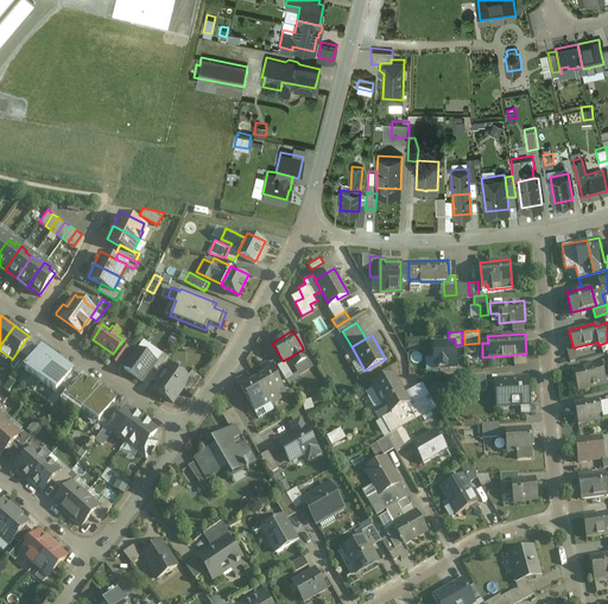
[(409,338),(410,349),(419,348),(418,337),(409,338)]
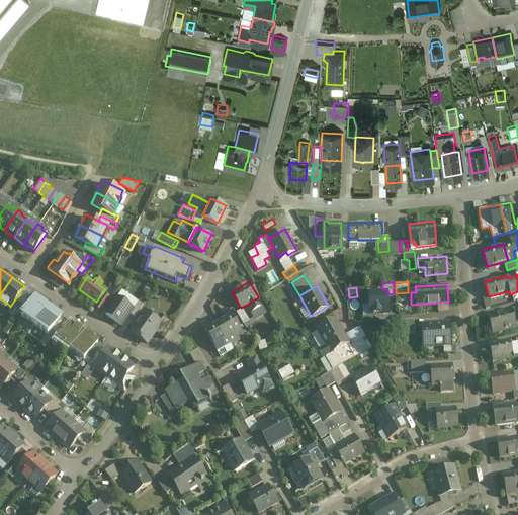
[(382,289),(369,290),(370,312),(389,311),(387,294),(387,289),(382,289)]
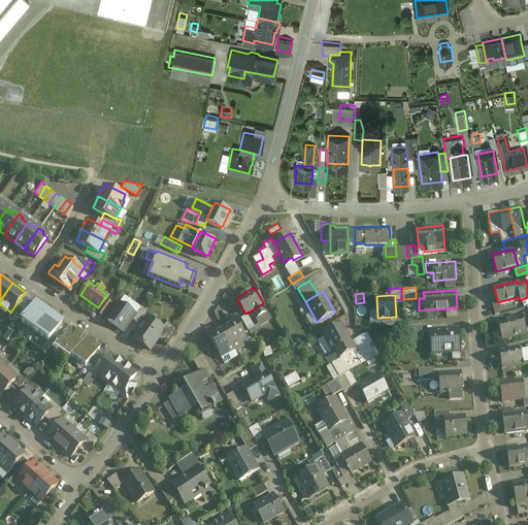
[(36,299),(22,320),(35,329),(50,309),(36,299)]
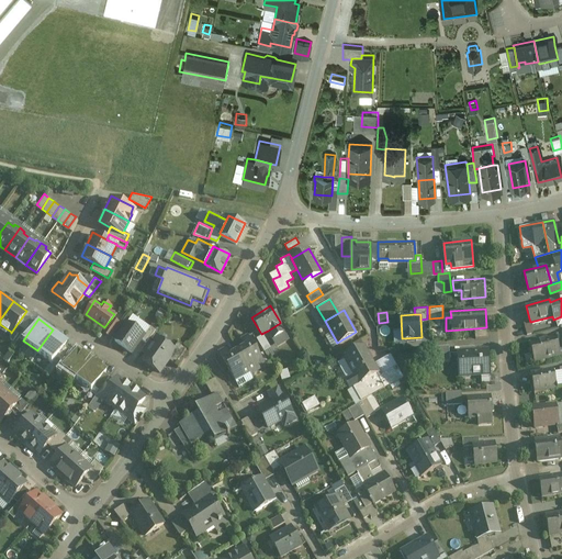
[(532,331),(530,322),(529,319),(524,321),(527,333),(532,331)]
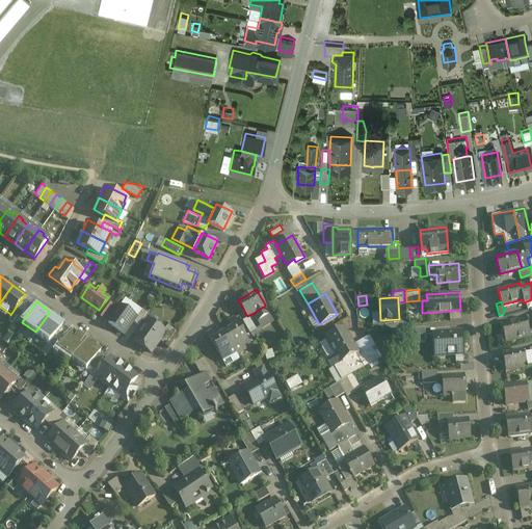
[(136,315),(121,303),(108,320),(125,332),(133,319),(136,315)]
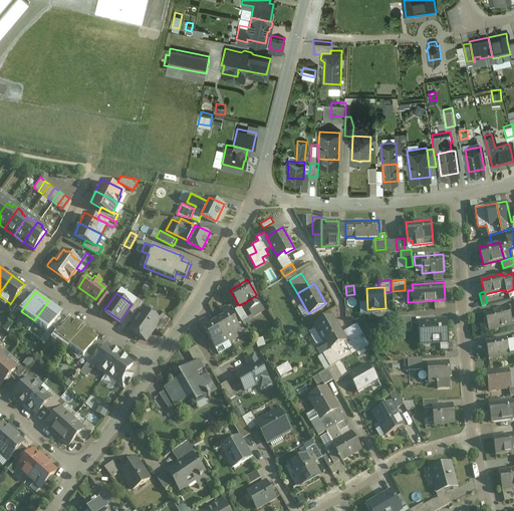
[(256,295),(245,302),(249,308),(260,301),(256,295)]
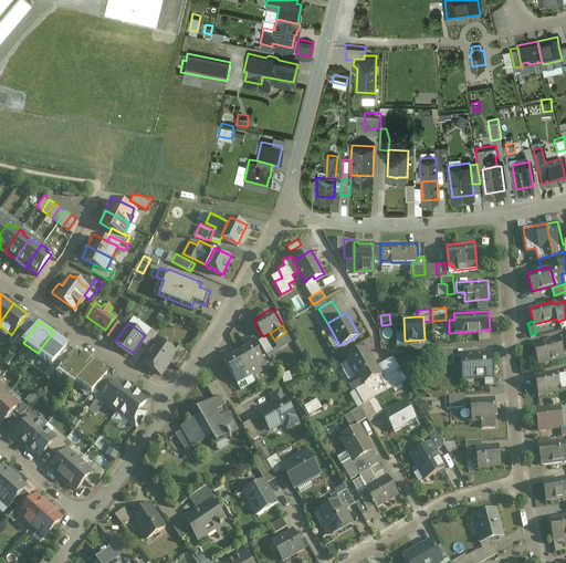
[(145,335),(142,340),(147,344),(149,341),(150,341),(157,332),(150,327),(145,335)]
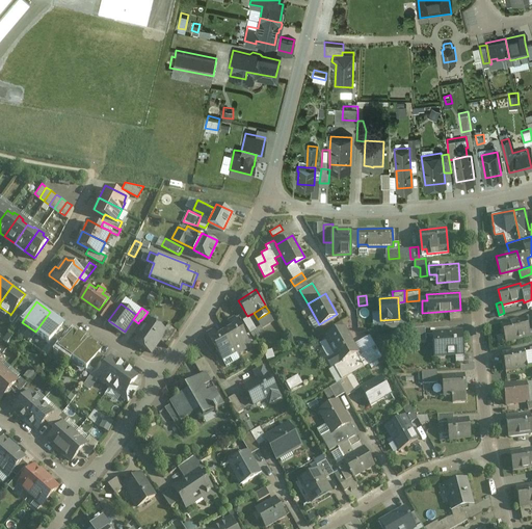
[(50,312),(35,332),(49,342),(54,335),(60,325),(63,321),(50,312)]
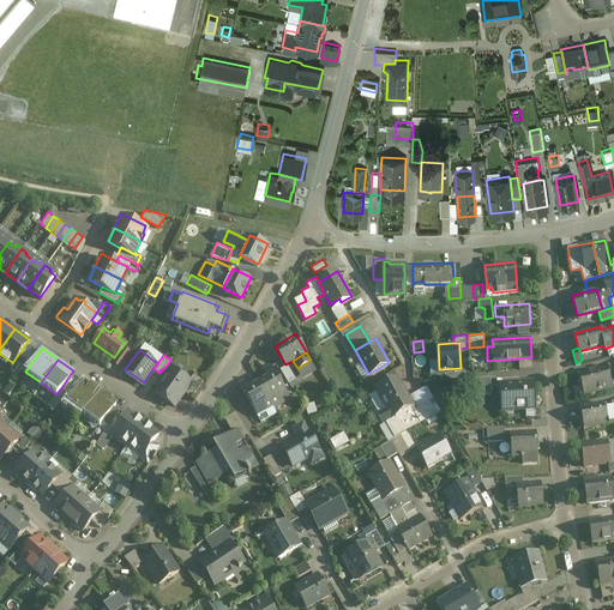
[(311,360),(298,368),(302,375),(315,368),(311,360)]
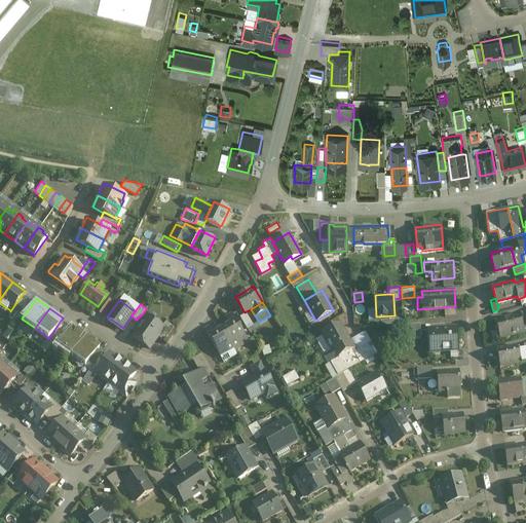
[(247,311),(245,312),(239,315),(247,327),(253,323),(247,311)]
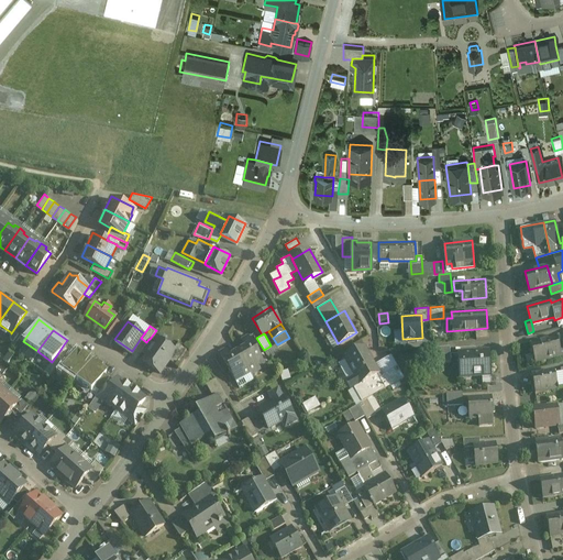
[(265,364),(249,335),(242,338),(246,347),(239,350),(251,372),(265,364)]
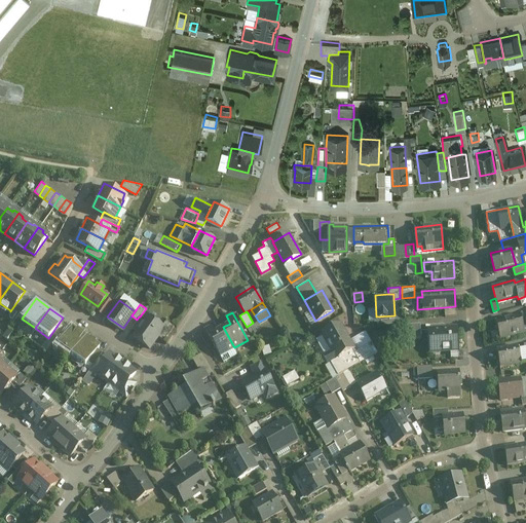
[(520,313),(495,320),(500,337),(524,330),(520,313)]
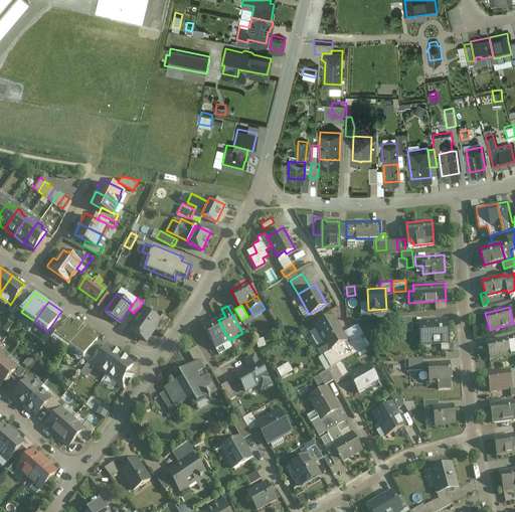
[(159,318),(145,309),(141,314),(134,323),(131,328),(146,339),(154,328),(160,320),(159,318)]
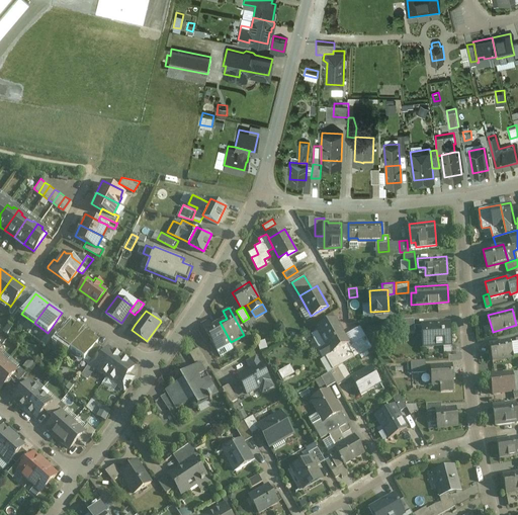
[(138,312),(137,312),(135,315),(130,322),(135,325),(142,316),(138,312)]
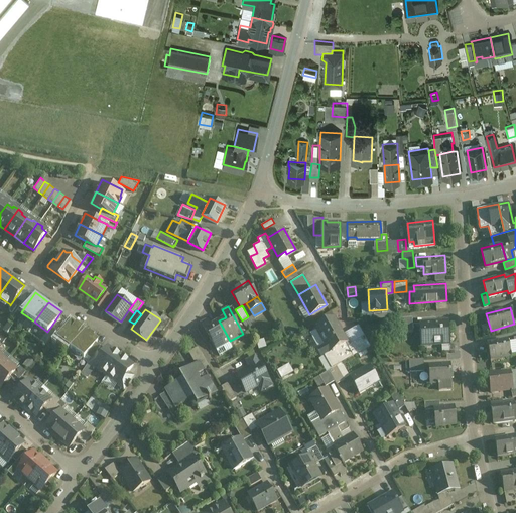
[(160,321),(154,329),(160,333),(171,317),(163,312),(159,318),(160,321)]
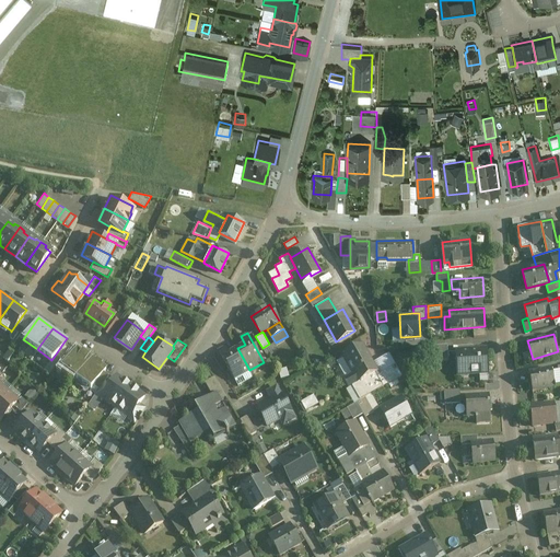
[(63,343),(57,352),(61,357),(62,356),(69,347),(63,343)]
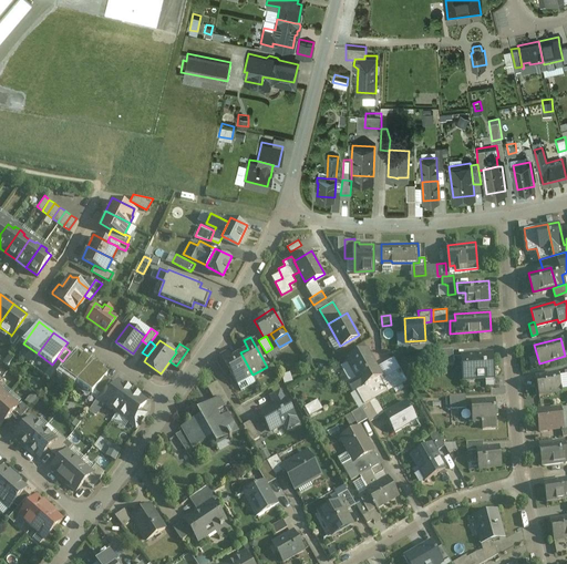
[(366,347),(347,358),(358,376),(362,385),(379,375),(381,373),(366,347)]
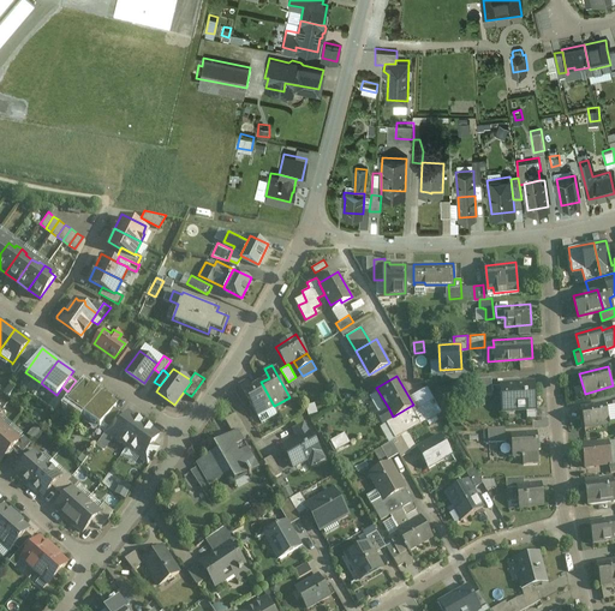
[(490,376),(470,377),(471,387),(482,385),(482,393),(491,393),(490,376)]
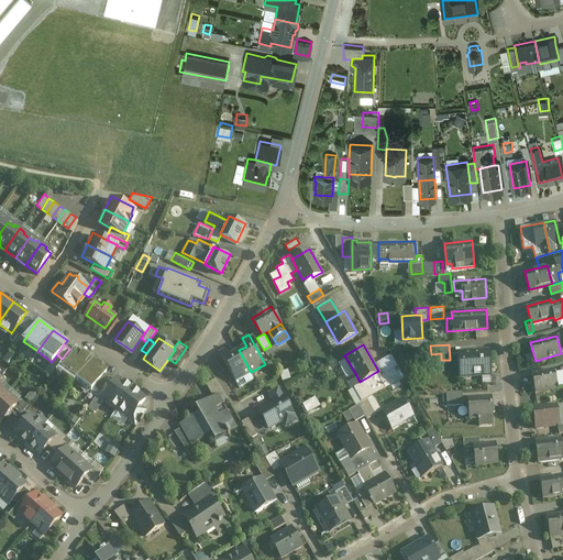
[(65,365),(63,370),(77,380),(92,358),(78,348),(65,365)]
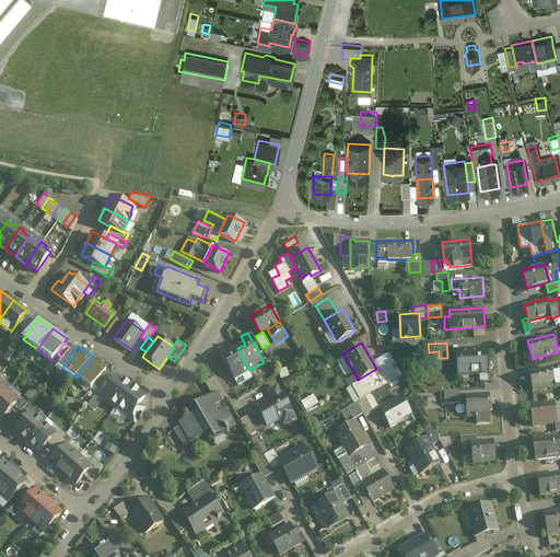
[(69,347),(62,356),(68,359),(74,349),(69,346),(69,347)]
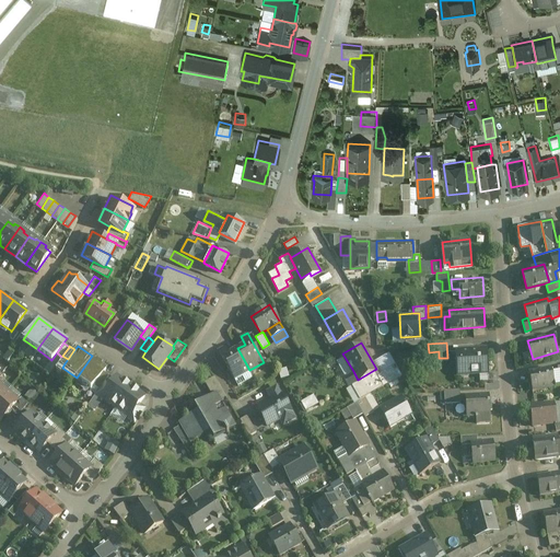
[(224,346),(219,349),(226,363),(235,379),(249,370),(237,348),(229,354),(224,346)]
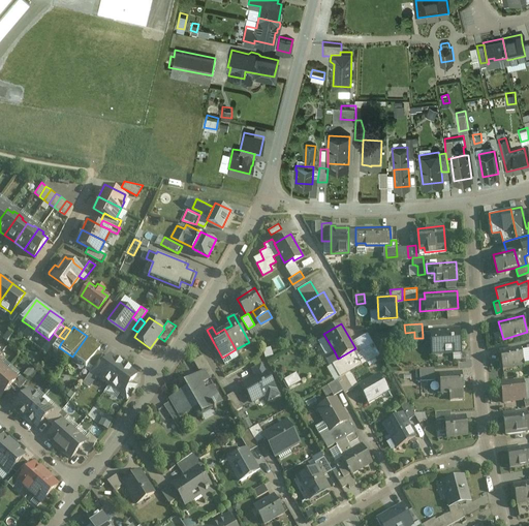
[(459,328),(435,330),(436,348),(450,347),(450,351),(461,350),(459,328)]
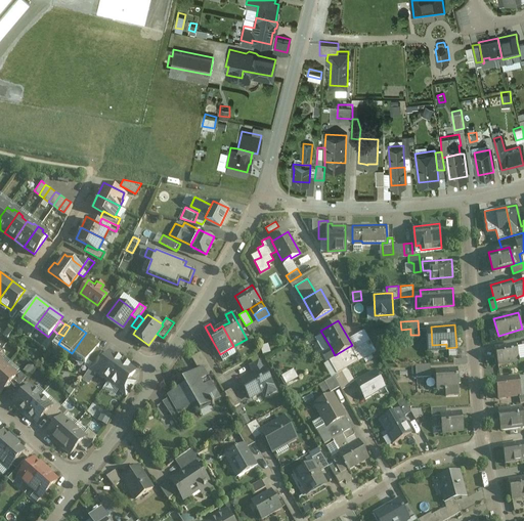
[(206,329),(201,333),(207,343),(212,340),(206,329)]
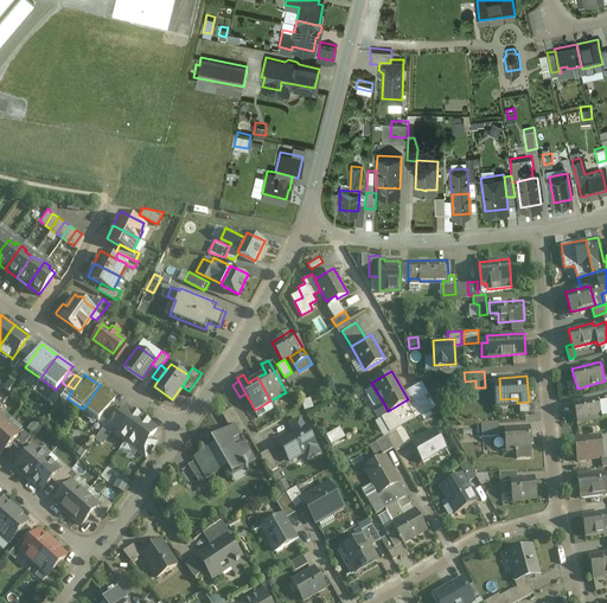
[(100,385),(83,409),(98,419),(108,406),(113,401),(115,396),(100,385)]
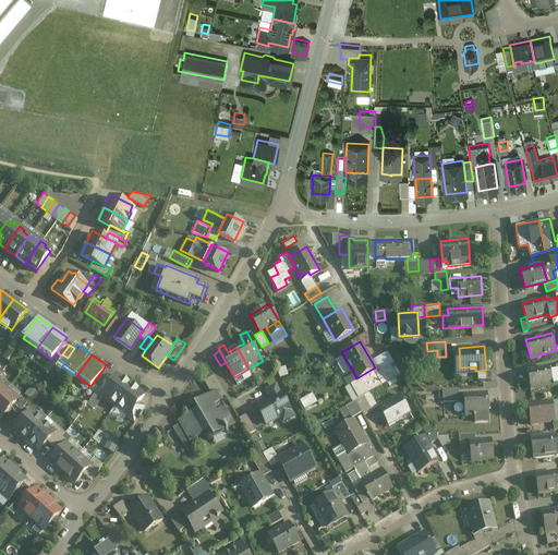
[(401,372),(395,361),(387,365),(393,377),(401,372)]
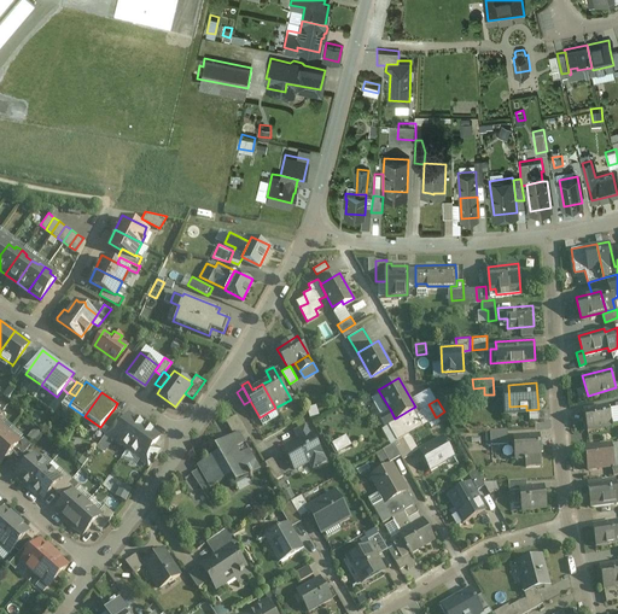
[(608,403),(584,408),(583,408),(587,430),(617,422),(617,408),(610,410),(608,403)]
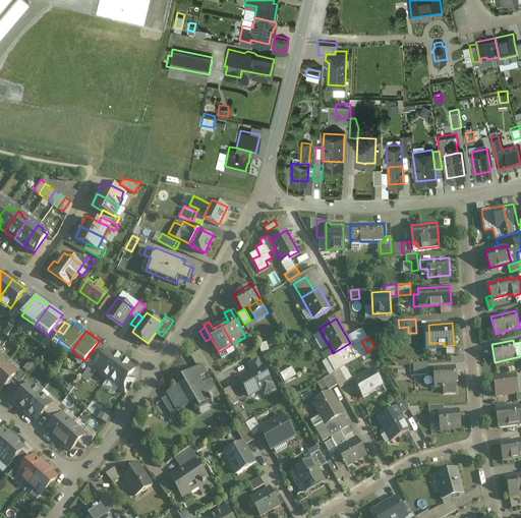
[(350,347),(349,347),(355,358),(367,352),(361,341),(350,347)]
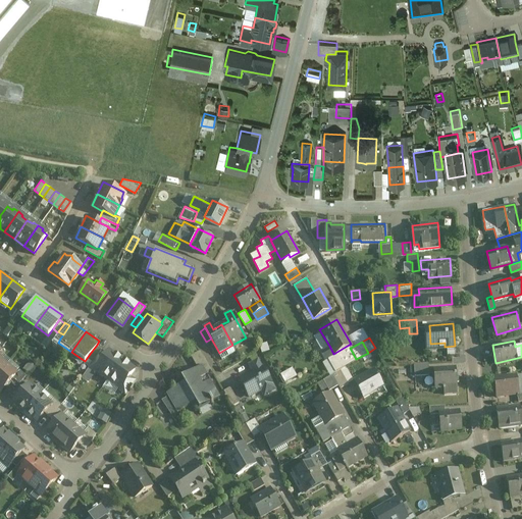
[(102,348),(97,345),(93,350),(98,354),(98,353),(102,348)]
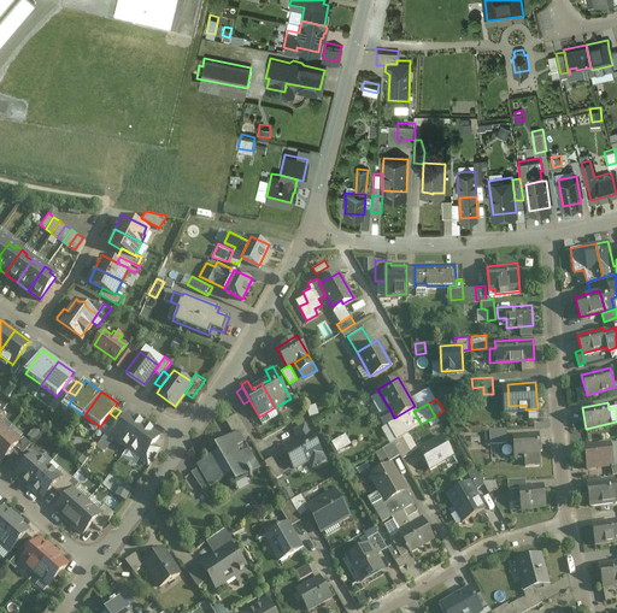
[(394,418),(387,423),(397,438),(403,435),(421,424),(413,411),(415,411),(412,407),(394,418)]
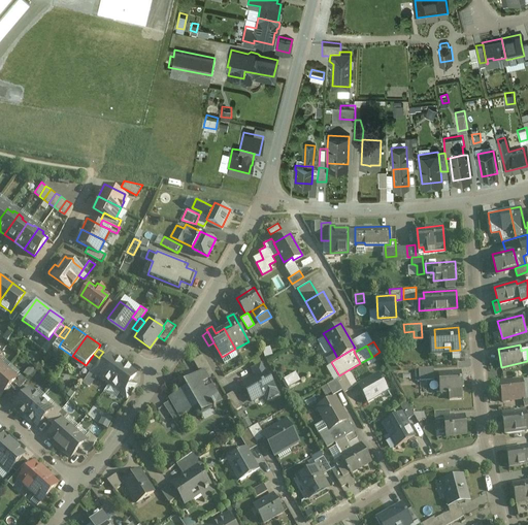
[(333,350),(324,355),(329,363),(331,362),(337,358),(333,350)]
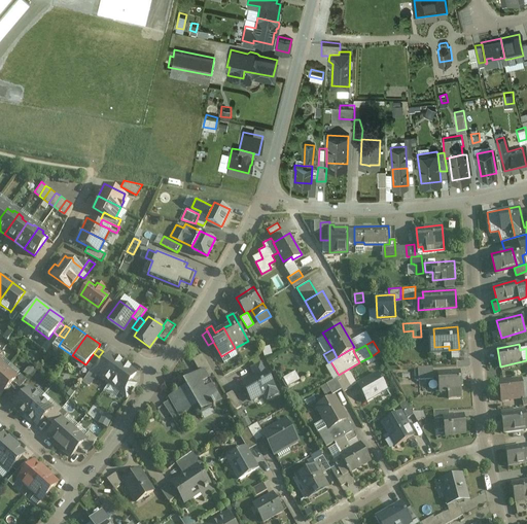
[(105,360),(96,373),(109,381),(124,361),(110,352),(105,360)]
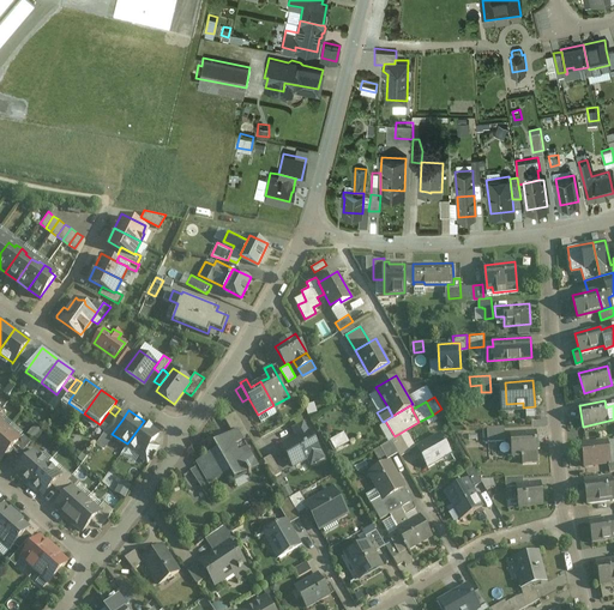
[(233,432),(212,442),(216,448),(194,459),(197,463),(208,482),(229,470),(233,478),(247,471),(248,471),(251,470),(250,470),(258,465),(242,436),(248,433),(236,410),(224,417),(233,432)]
